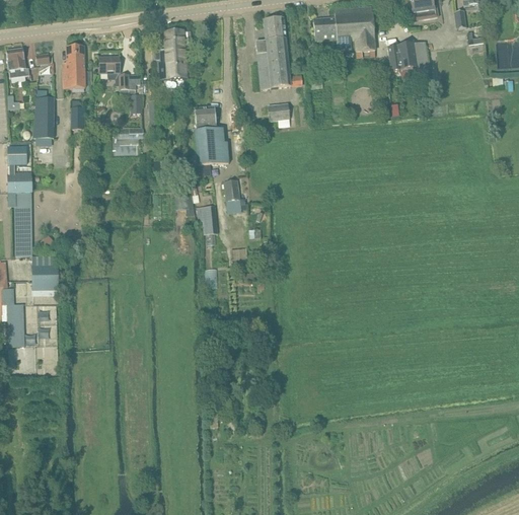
[(412,0),(412,2),(413,11),(420,9),(422,17),(437,15),(436,4),(433,4),(432,0),(412,0)]
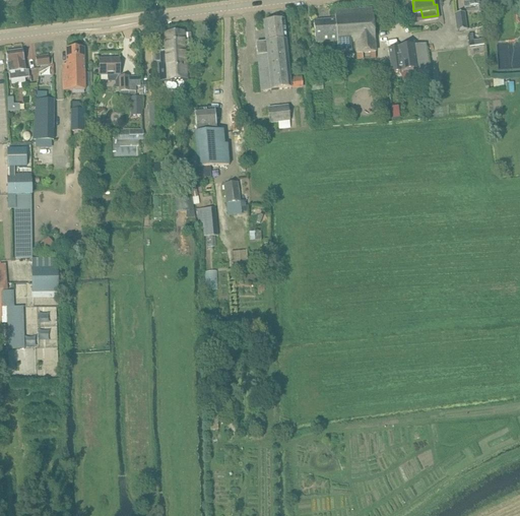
[(376,49),(373,14),(372,4),(334,6),(335,15),(314,17),(314,27),(315,40),(337,38),(337,48),(356,47),(356,50),(363,49),(370,49),(376,49)]
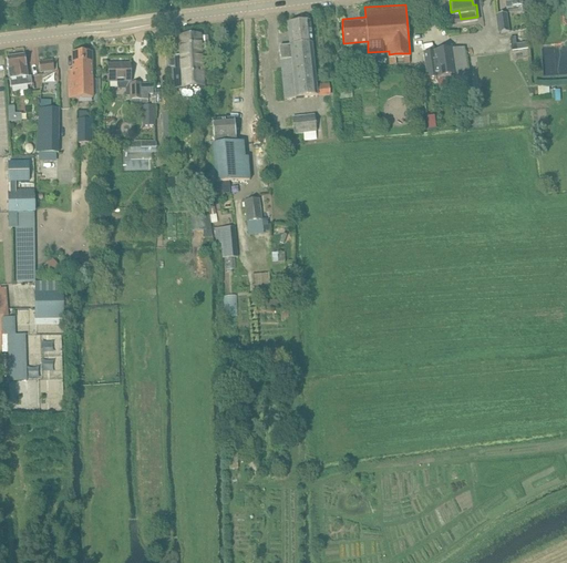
[(498,30),(508,28),(506,9),(496,10),(498,30)]
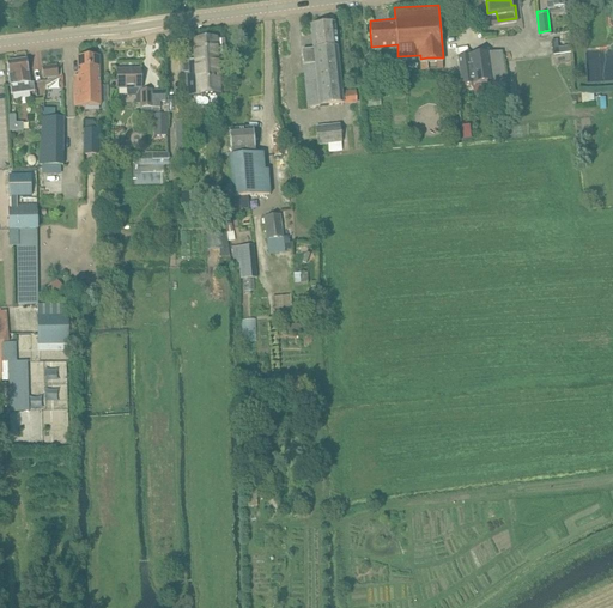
[(308,103),(320,102),(343,99),(343,98),(357,97),(356,85),(341,87),(334,18),(310,22),(313,46),(302,47),(308,103)]
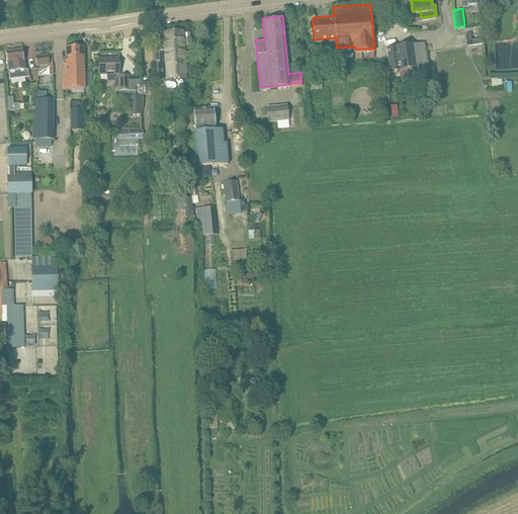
[(153,49),(154,56),(154,58),(157,58),(157,78),(185,76),(184,43),(191,41),(190,30),(183,31),(183,27),(164,29),(165,48),(153,49)]
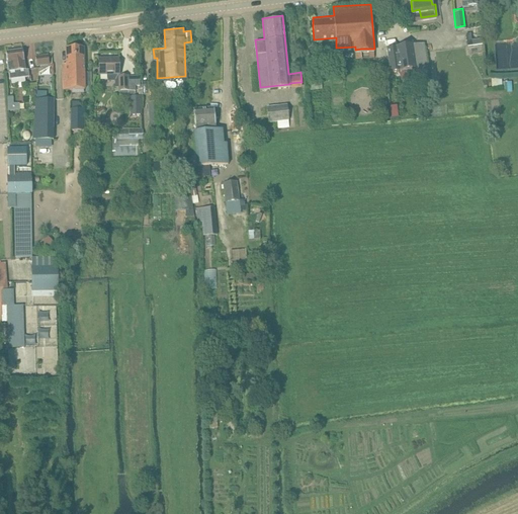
[(424,39),(412,41),(416,66),(417,74),(428,73),(427,64),(424,39)]
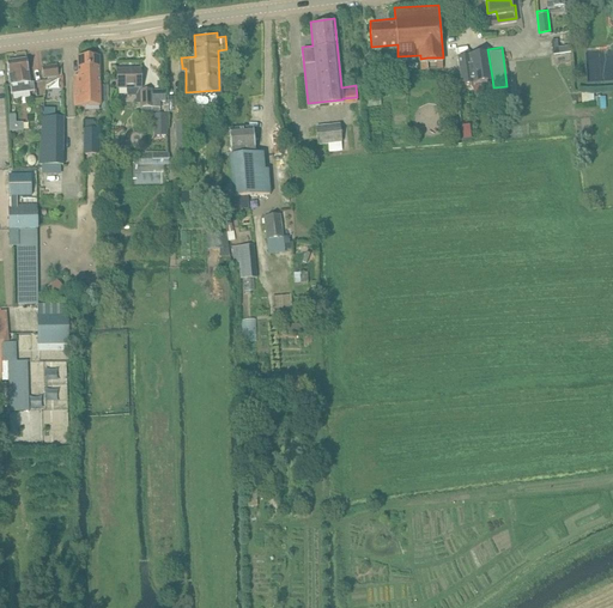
[(487,49),(457,53),(462,83),(492,78),(487,49)]
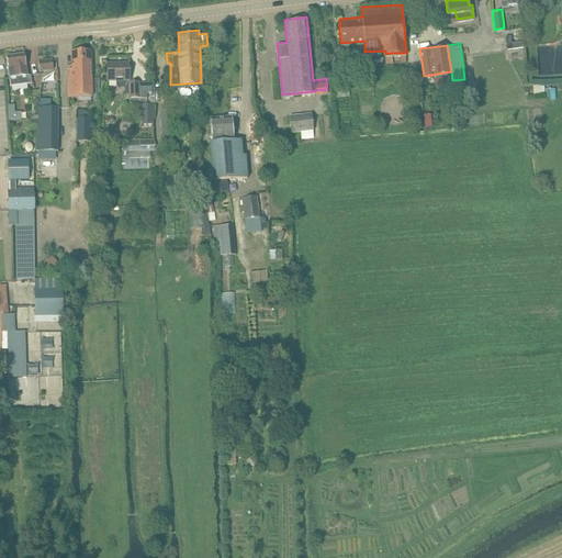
[(79,67),(91,66),(90,47),(71,48),(71,67),(67,67),(68,76),(79,76),(79,67)]
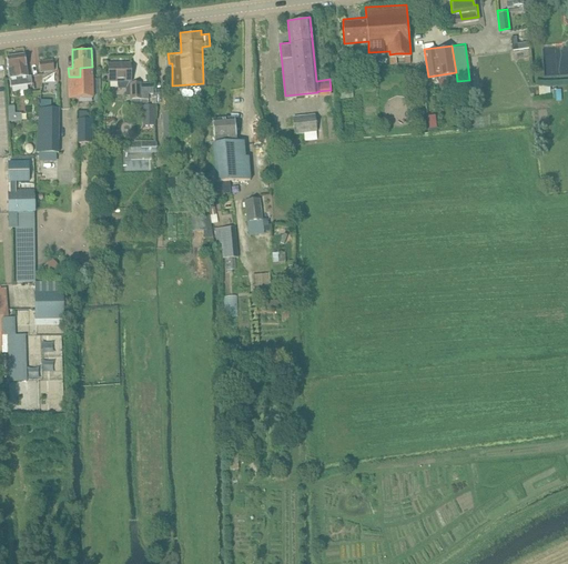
[(7,53),(8,64),(10,76),(28,73),(27,63),(27,62),(24,51),(7,53)]
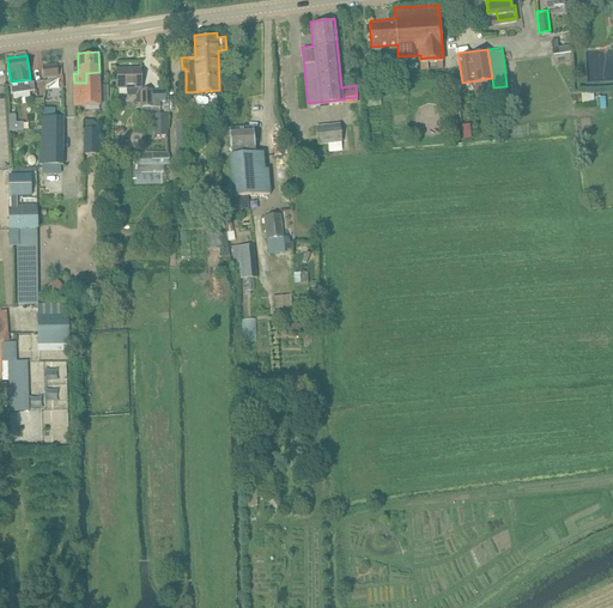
[(43,73),(59,72),(56,61),(42,62),(43,73)]
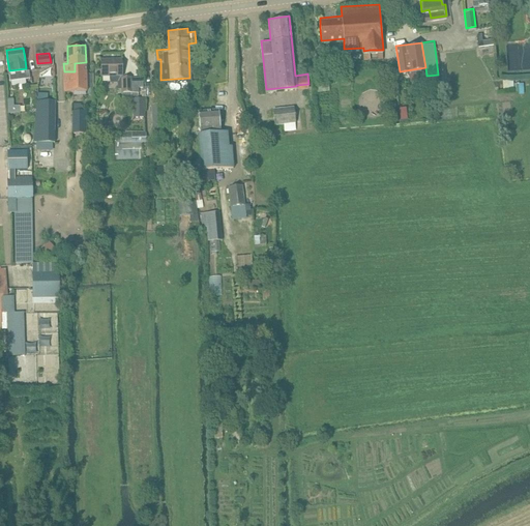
[(101,56),(101,66),(101,74),(122,72),(122,56),(101,56)]
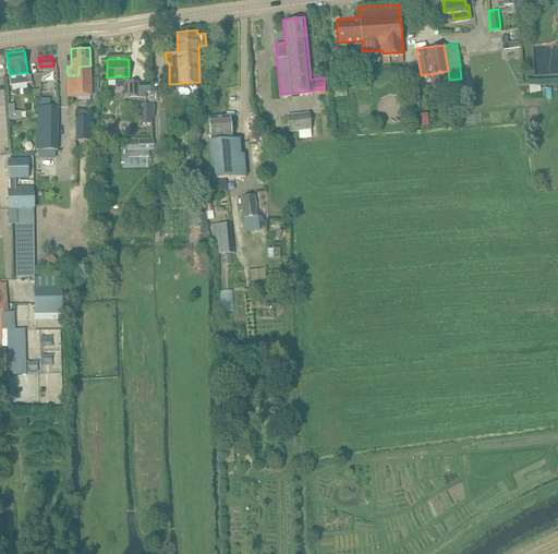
[(79,75),(68,75),(68,94),(91,93),(91,65),(79,67),(79,75)]
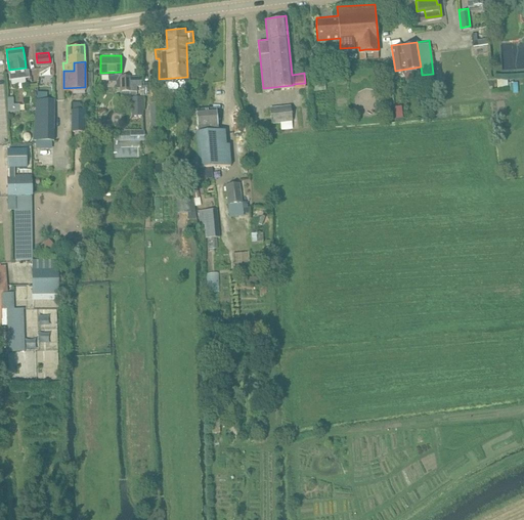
[(136,77),(129,77),(129,73),(120,74),(121,88),(122,88),(130,88),(136,88),(136,77)]
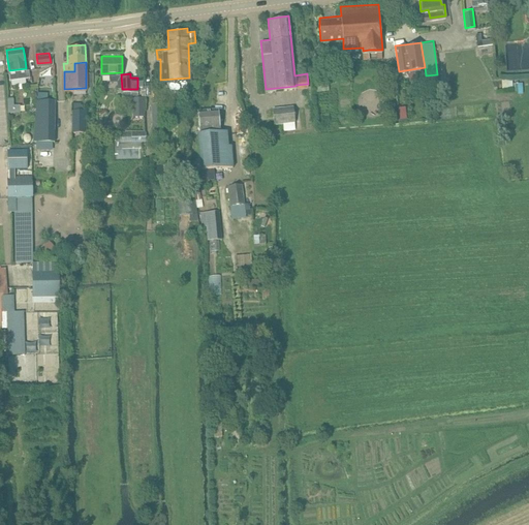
[(313,80),(314,89),(329,87),(328,78),(313,80)]
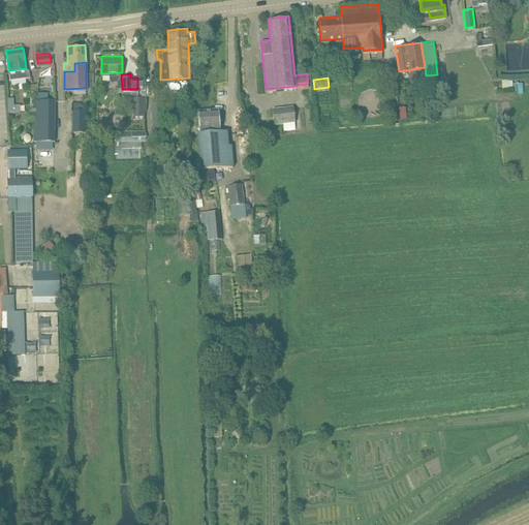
[(144,94),(131,94),(131,100),(133,100),(133,113),(144,113),(144,94)]
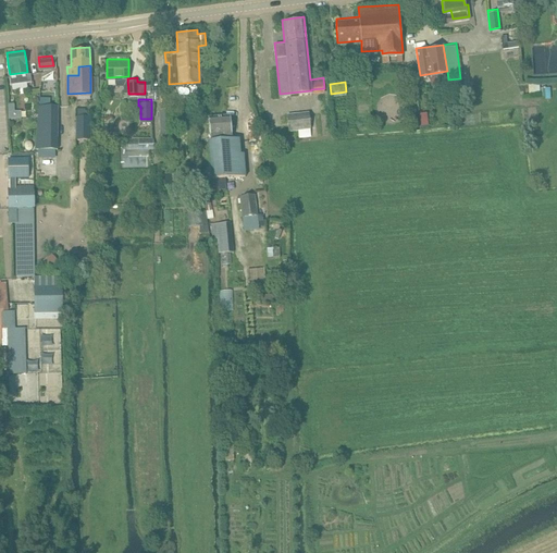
[(9,115),(21,114),(21,107),(14,107),(14,100),(8,100),(9,115)]
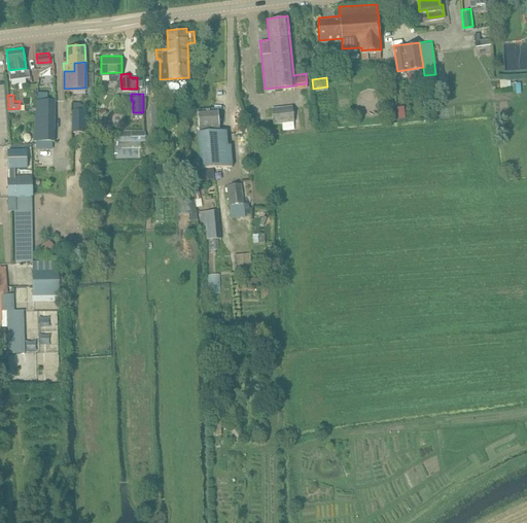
[(54,115),(54,97),(39,97),(39,115),(54,115)]
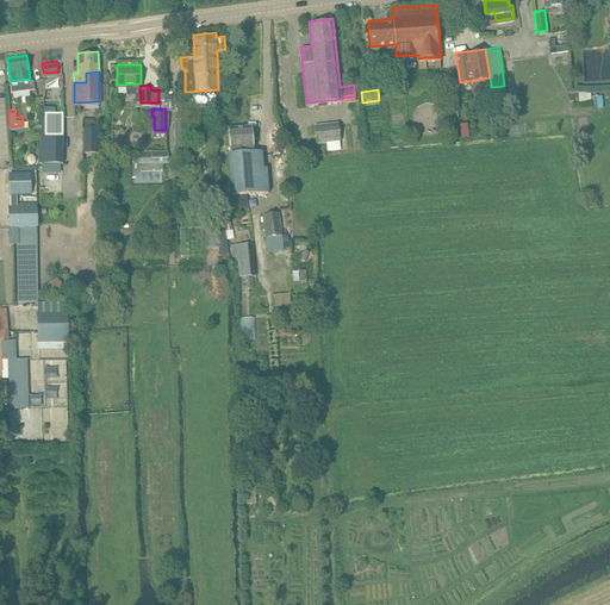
[(328,147),(341,145),(340,137),(337,120),(315,123),(316,139),(327,139),(328,147)]
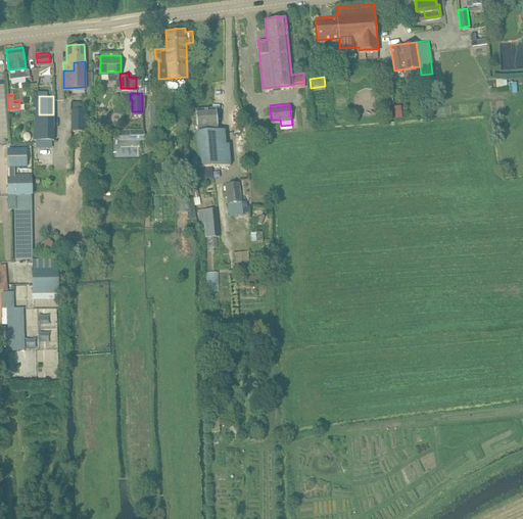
[(85,128),(85,106),(72,106),(72,128),(85,128)]
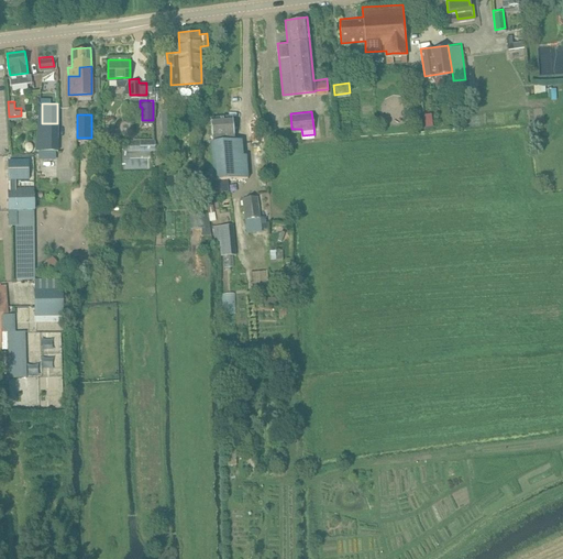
[(247,175),(246,163),(246,152),(243,153),(242,138),(232,138),(232,135),(234,135),(232,114),(210,116),(211,127),(212,140),(211,140),(212,167),(208,167),(209,178),(218,178),(247,175)]
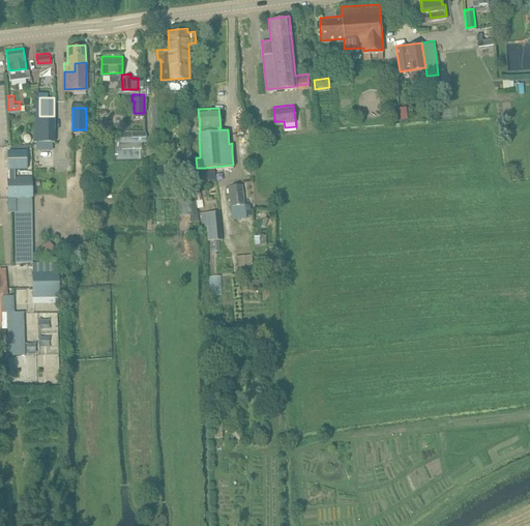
[(244,129),(242,112),(235,113),(237,130),(244,129)]
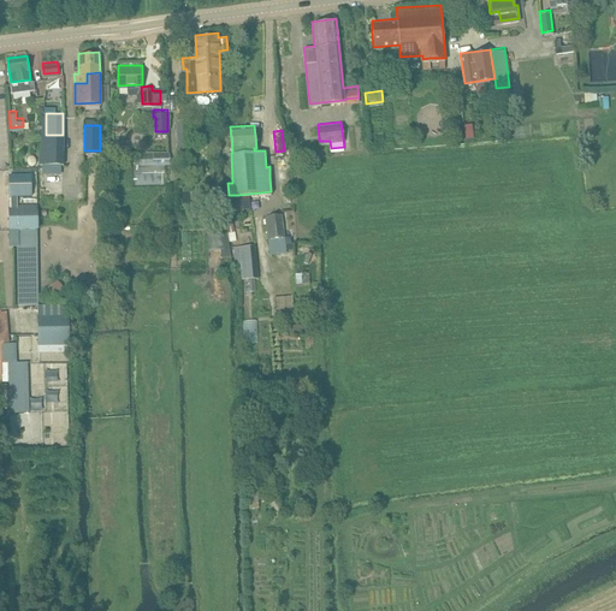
[(9,171),(9,194),(31,193),(31,171),(9,171)]
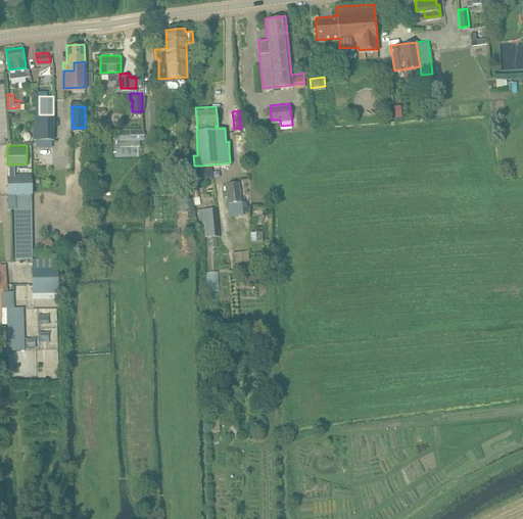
[(193,176),(203,175),(202,166),(194,166),(192,166),(193,176)]
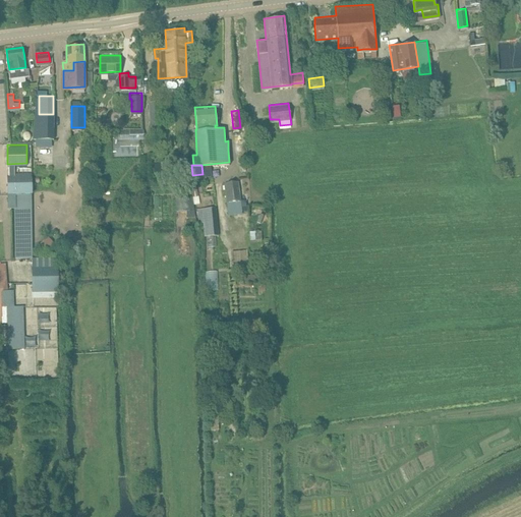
[(18,256),(33,255),(32,173),(14,174),(14,191),(18,191),(18,256)]
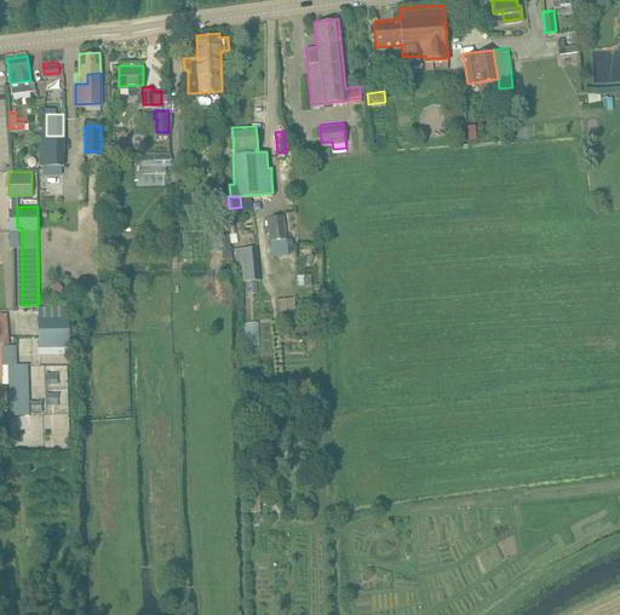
[(270,245),(287,242),(283,213),(267,214),(270,245)]
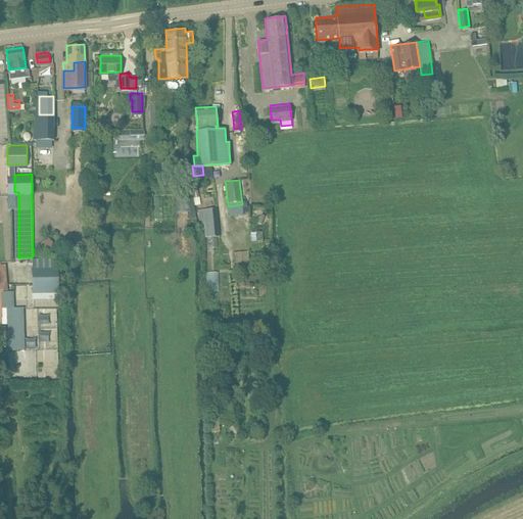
[(207,266),(221,265),(219,208),(205,208),(207,266)]
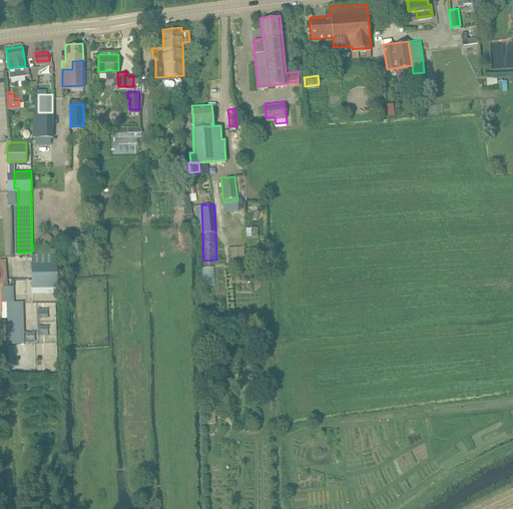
[(47,231),(40,237),(46,244),(53,238),(47,231)]
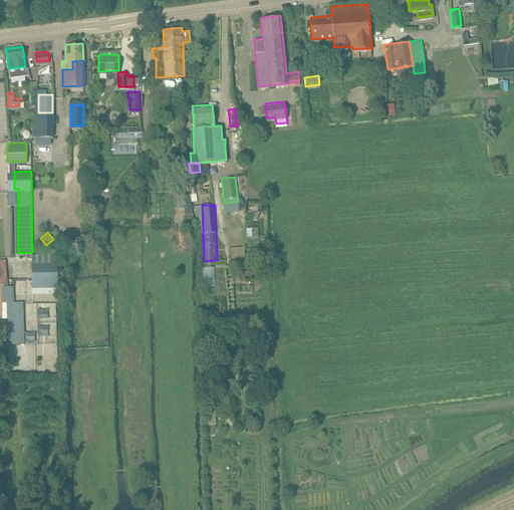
[(229,260),(244,259),(244,244),(228,244),(229,260)]
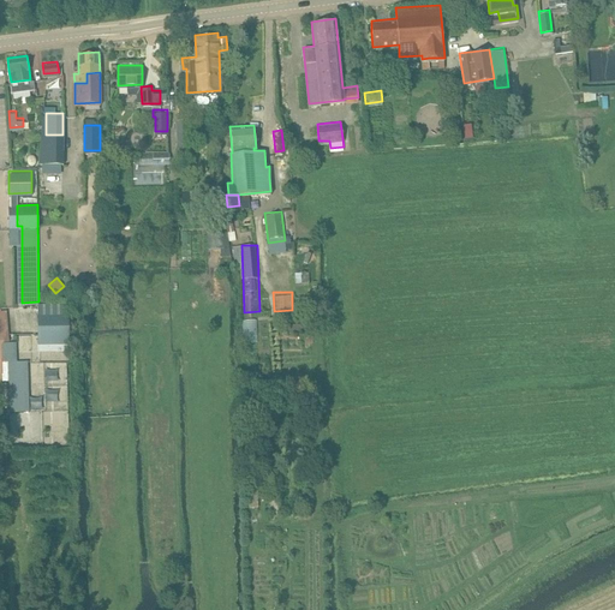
[(66,301),(39,301),(39,344),(67,342),(66,301)]
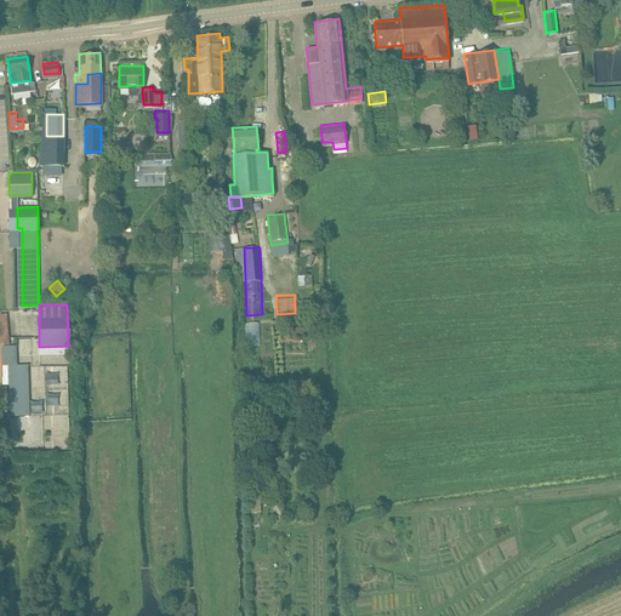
[(1,342),(3,363),(17,361),(17,342),(1,342)]
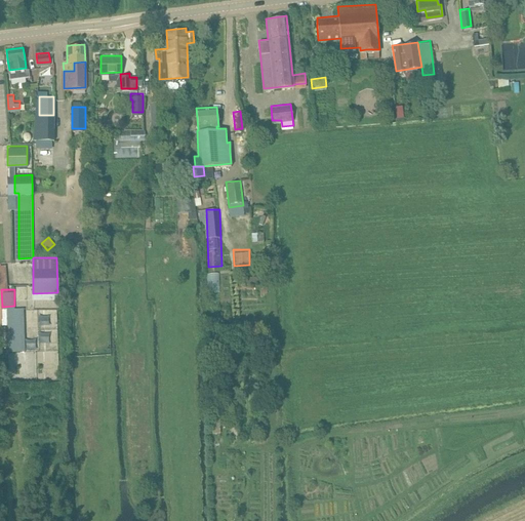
[(7,307),(8,329),(24,329),(23,306),(7,307)]
